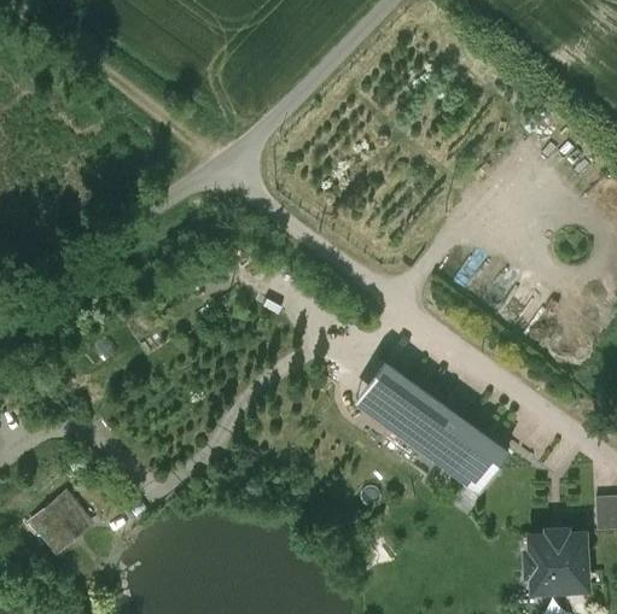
[(64,361),(77,380),(104,363),(91,343),(64,361)]
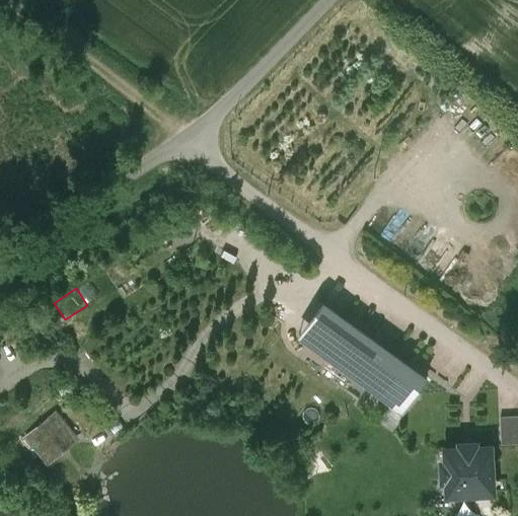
[(300,337),(322,353),(346,320),(323,304),(300,337)]
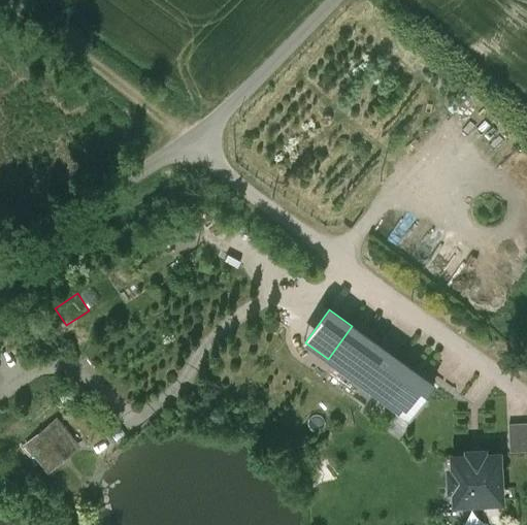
[(402,363),(352,326),(328,359),(379,396),(402,363)]
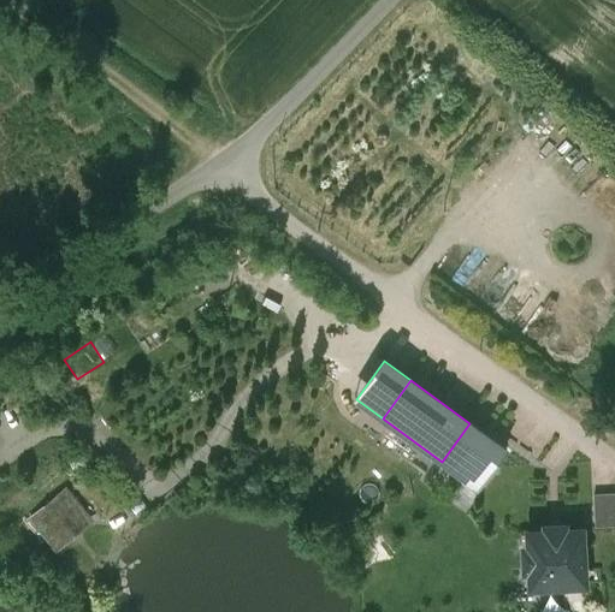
[(508,451),(469,423),(442,462),(480,489),(508,451)]
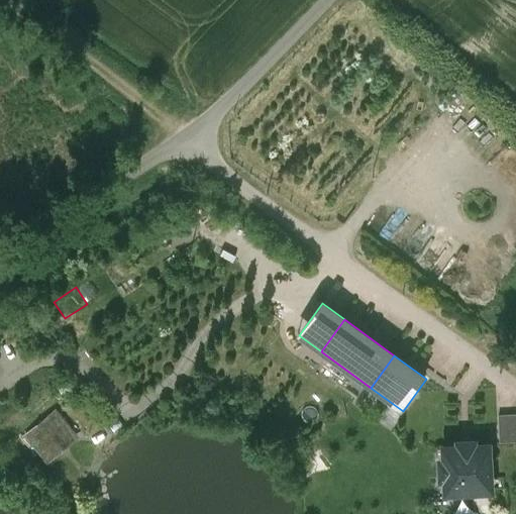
[(80,439),(57,411),(24,438),(47,467),(80,439)]
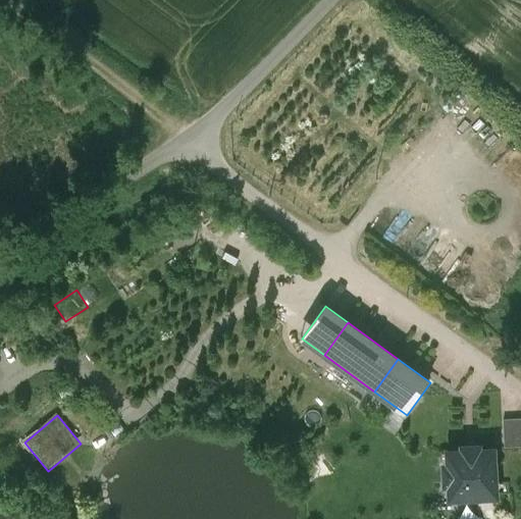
[(520,417),(502,419),(503,448),(520,447),(520,417)]
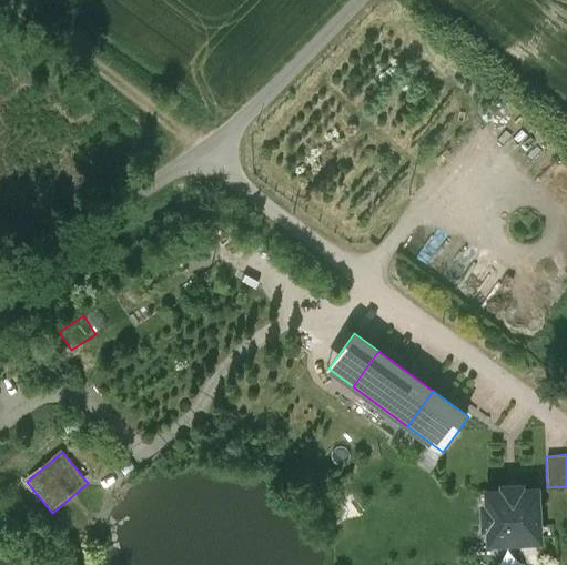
[(519,487),(506,488),(504,488),(504,491),(505,491),(505,493),(490,494),(488,494),(488,496),(489,510),(487,510),(487,508),(485,510),(485,511),(485,512),(486,526),(486,528),(488,528),(490,528),(492,541),(490,542),(492,543),(493,543),(539,541),(539,538),(537,493),(537,491),(535,492),(522,492),(520,490),(522,490),(522,487),(519,487)]
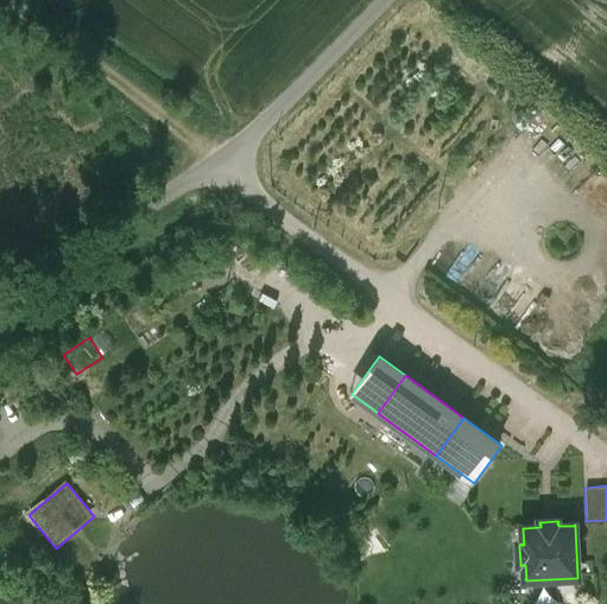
All buildings are outlined.
